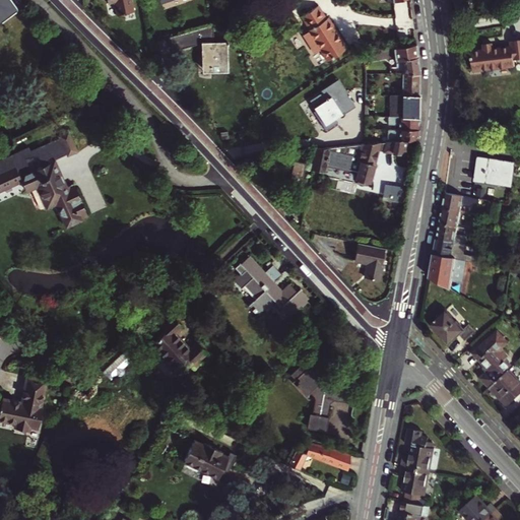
[(0,0),(0,17),(12,9),(5,0),(0,0)]
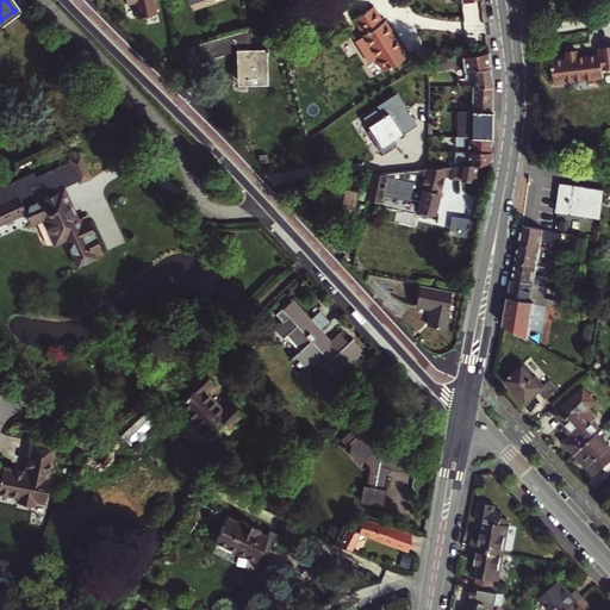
[(126,0),(128,2),(131,1),(135,17),(155,13),(151,0),(126,0)]
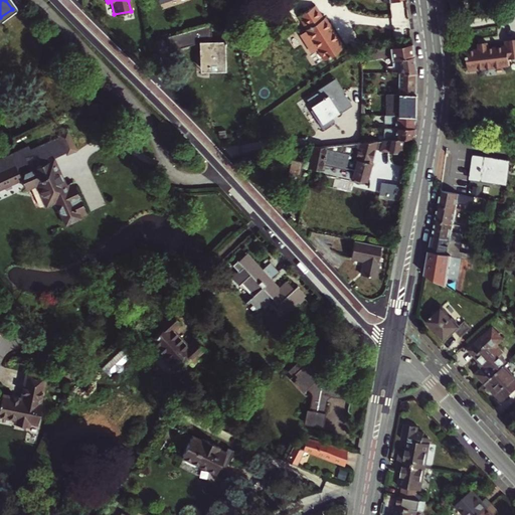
[(307,32),(305,33),(325,62),(344,49),(325,19),(323,21),(315,8),(298,19),(307,32)]
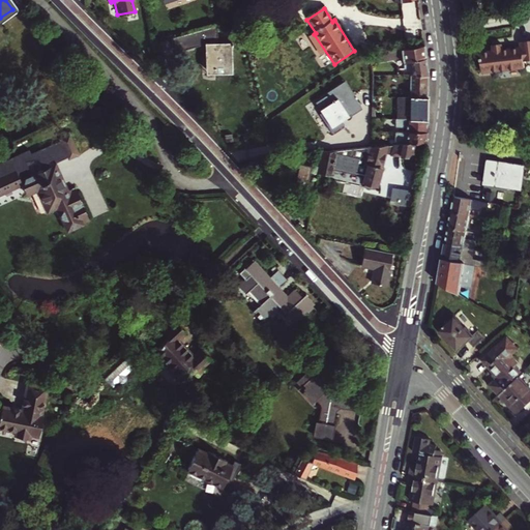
[(200,46),(206,50),(207,75),(233,75),(233,43),(219,43),(213,27),(186,34),(190,48),(200,46)]
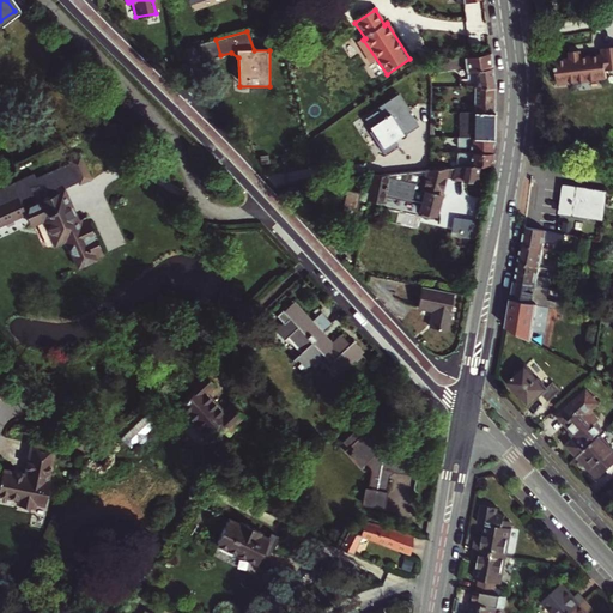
[(216,40),(194,46),(201,61),(220,55),(216,40)]
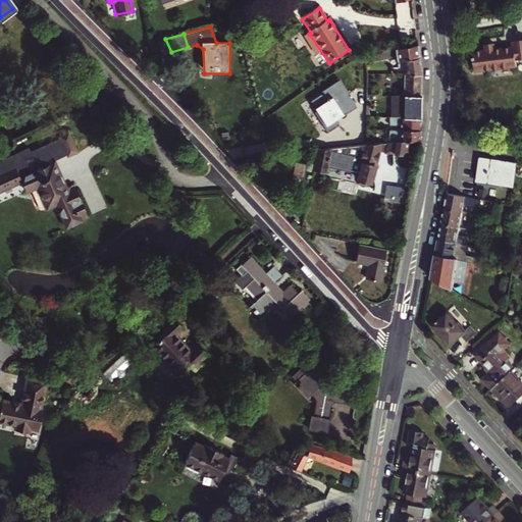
[(473,52),(475,72),(517,67),(516,60),(521,59),(521,40),(513,41),(514,47),(496,50),(494,44),(485,45),(486,51),(483,51),(481,50),(477,50),(476,52),(473,52)]
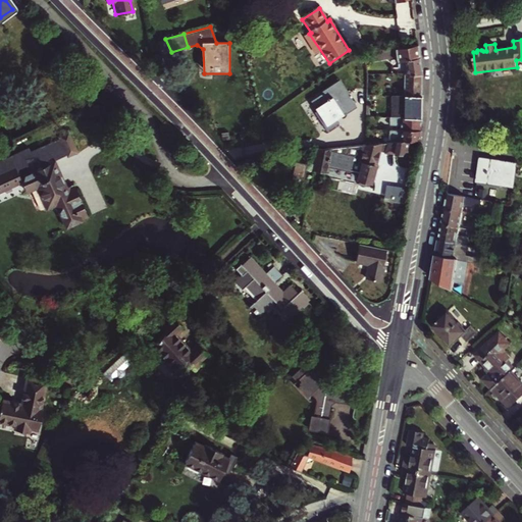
[(398,64),(420,59),(418,46),(374,54),(375,61),(398,58),(398,64)]
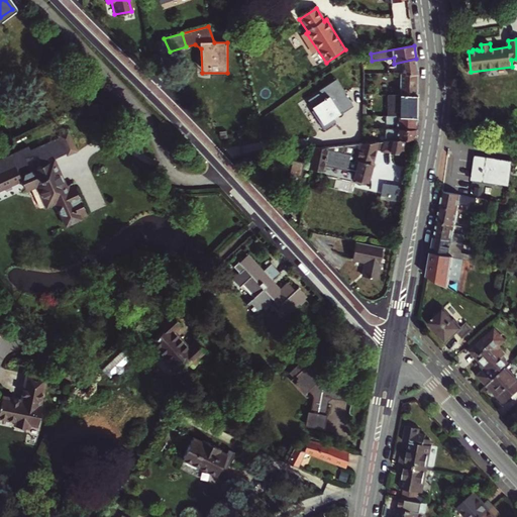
[(402,68),(402,75),(418,75),(416,59),(394,64),(394,68),(402,68)]
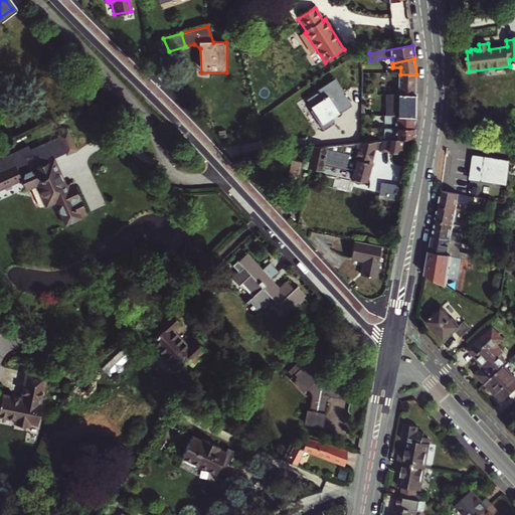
[(400,74),(401,97),(417,96),(416,74),(400,74)]
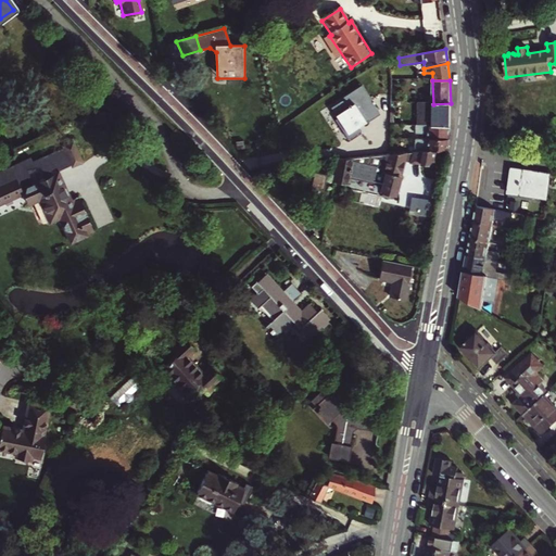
[(426,104),(426,128),(452,127),(451,103),(433,104),(426,104)]
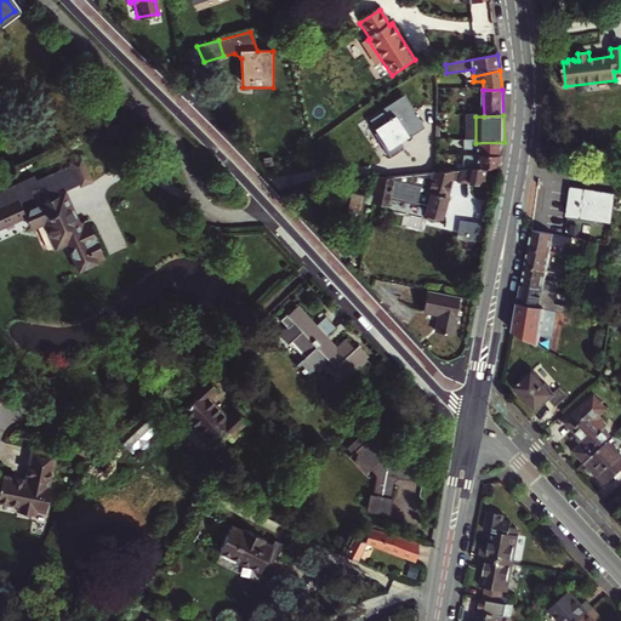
[(477,152),(477,157),(505,155),(505,154),(505,142),(476,143),(453,144),(454,153),(477,152)]
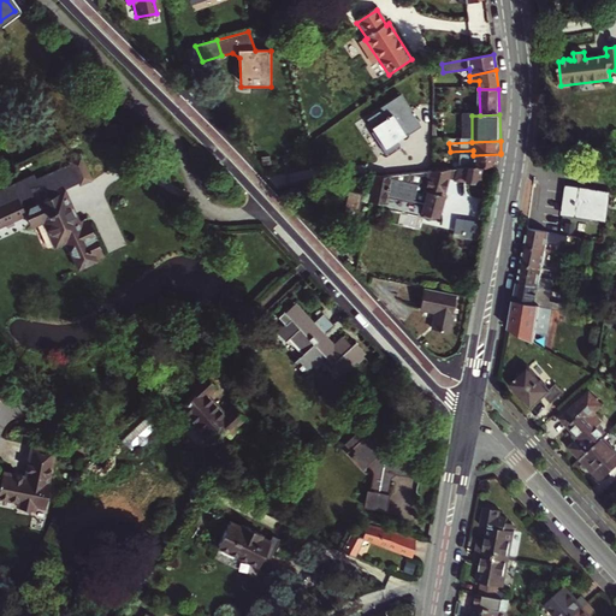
[(501,154),(473,155),(472,160),(450,164),(450,170),(487,165),(496,166),(501,154)]
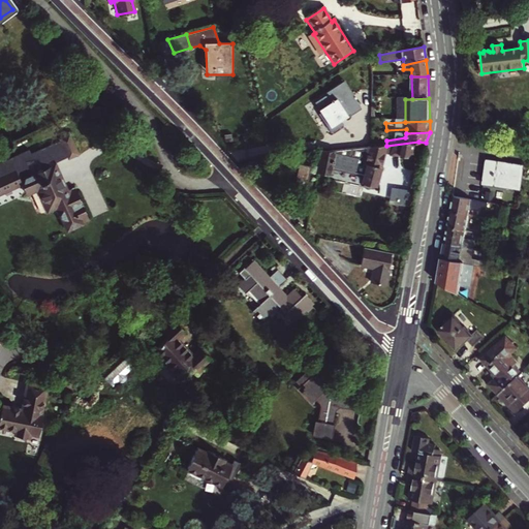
[(70,229),(91,220),(76,187),(68,190),(56,161),(70,155),(64,141),(39,152),(47,169),(24,180),(29,193),(42,188),(52,210),(60,207),(70,229)]
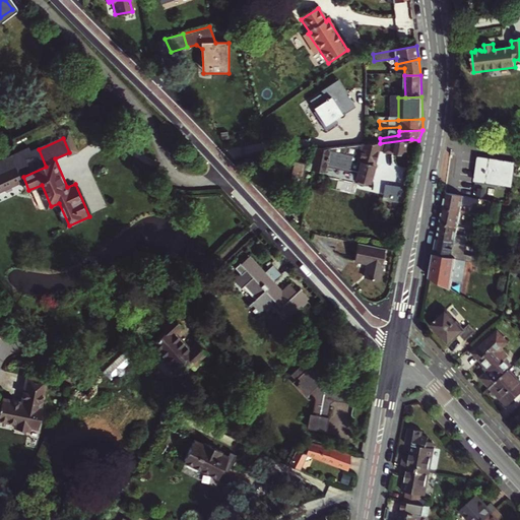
[(409,154),(411,139),(380,143),(363,145),(318,150),(313,171),(326,173),(327,168),(359,174),(358,180),(360,180),(359,185),(369,187),(370,182),(372,183),(379,151),(379,148),(385,149),(385,151),(409,154)]
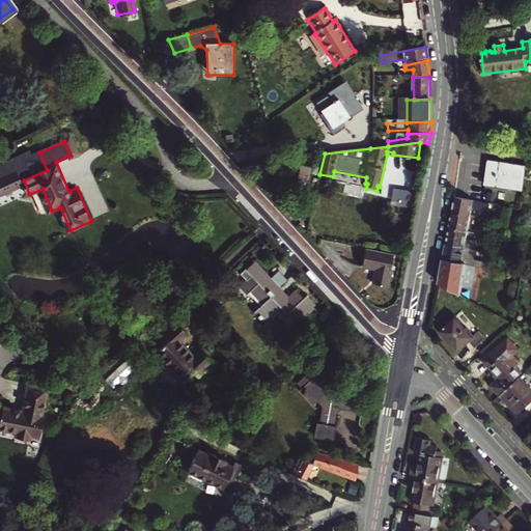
[(526,166),(491,161),(487,185),(521,191),(526,166)]
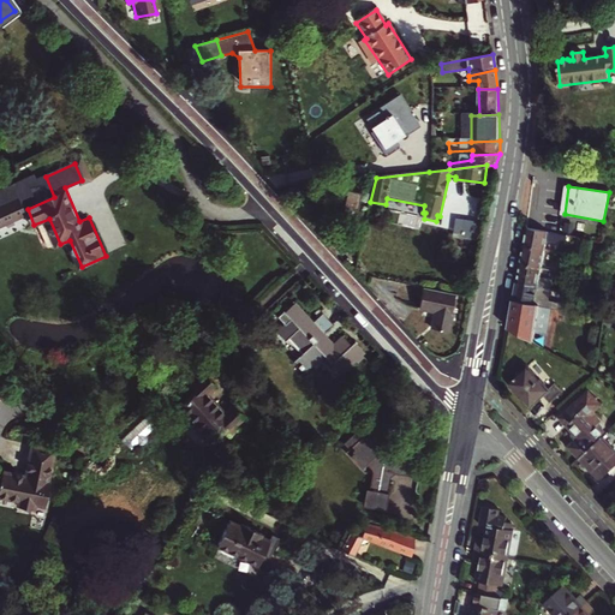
[(350,221),(348,226),(342,225),(340,236),(345,237),(342,243),(352,244),(353,242),(362,243),(366,224),(356,221),(362,193),(348,191),(347,193),(338,192),(334,207),(346,209),(344,220),(350,221)]
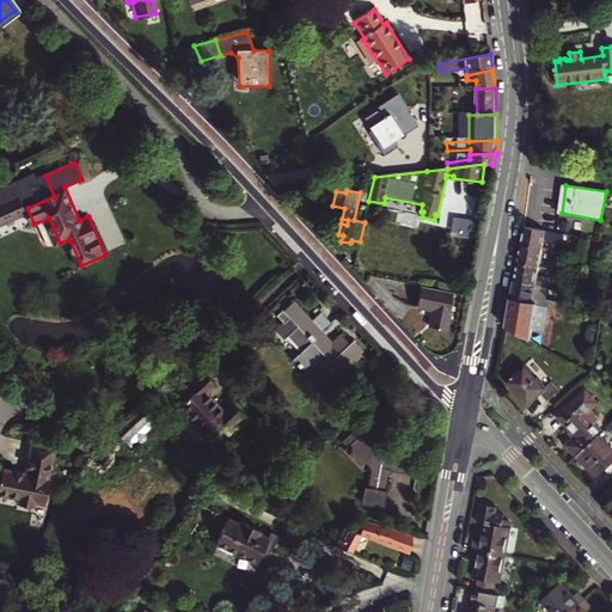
[(453,221),(450,240),(475,245),(479,226),(453,221)]
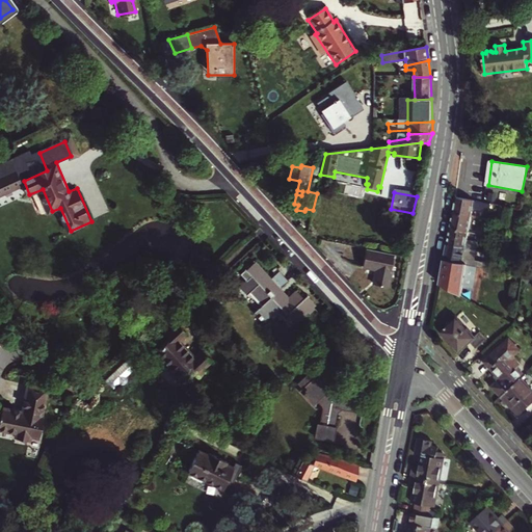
[(470,216),(473,201),(455,197),(452,212),(470,216)]
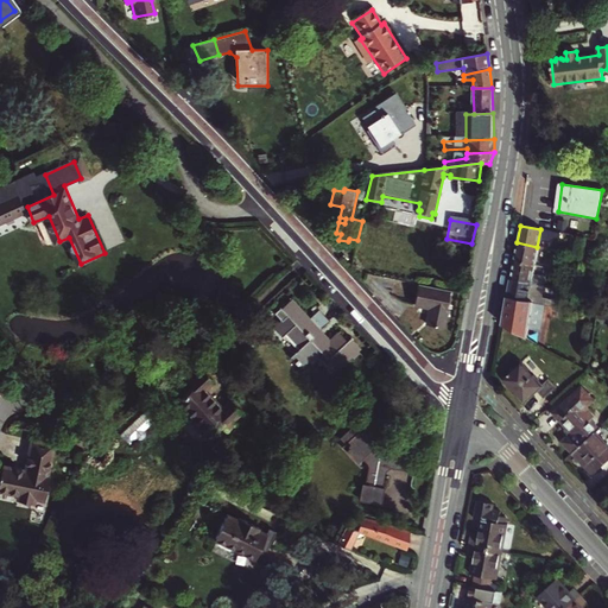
[(543,257),(544,248),(537,247),(517,242),(513,261),(533,265),(536,255),(543,257)]
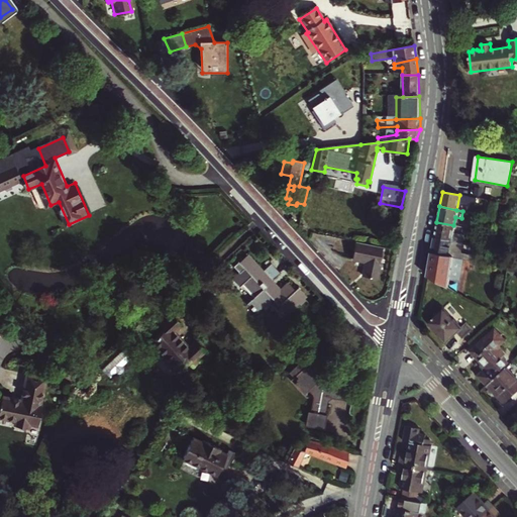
[(451,232),(453,225),(436,222),(433,236),(456,240),(460,241),(462,235),(451,232)]
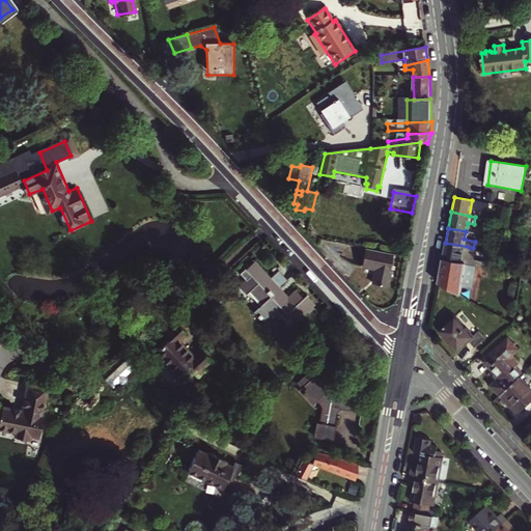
[(445,243),(442,258),(475,264),(487,268),(488,261),(467,258),(469,247),(445,243)]
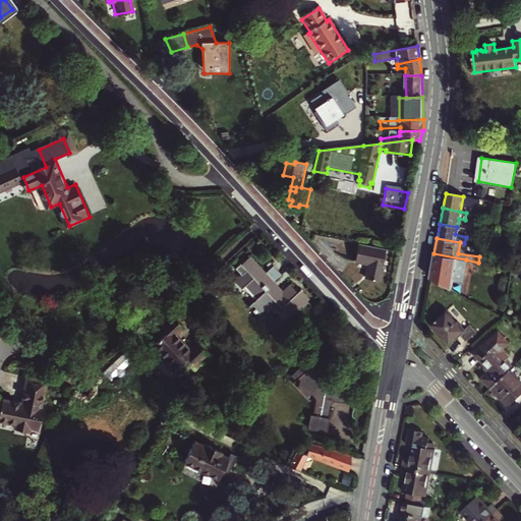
[(356,264),(371,267),(370,272),(368,272),(366,281),(381,284),(387,252),(359,246),(356,264)]
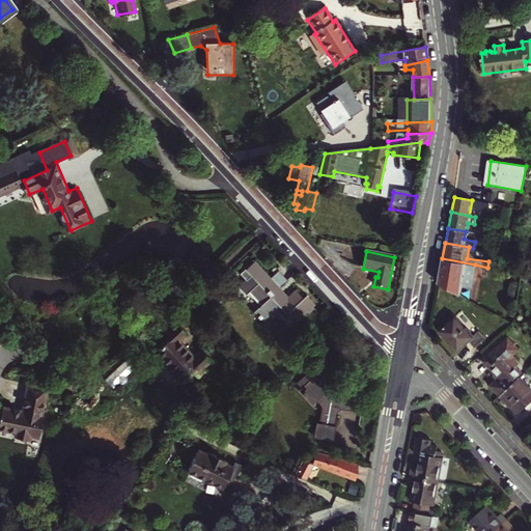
[(475,264),(442,258),(438,283),(459,295),(462,286),(471,287),(475,264)]
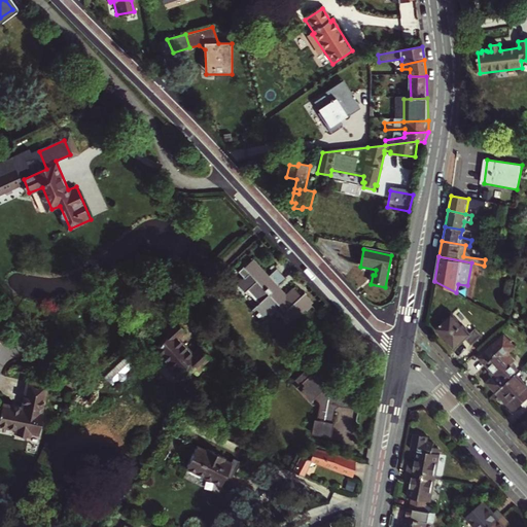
[(285,296),(277,287),(286,278),(277,268),(267,277),(254,264),(245,272),(247,274),(237,284),(243,291),(246,289),(258,302),(251,309),(259,318),(274,307),(280,315),(285,311),(293,319),(305,310),(306,312),(312,307),(308,303),(310,302),(304,294),(301,297),(293,289),(285,296)]
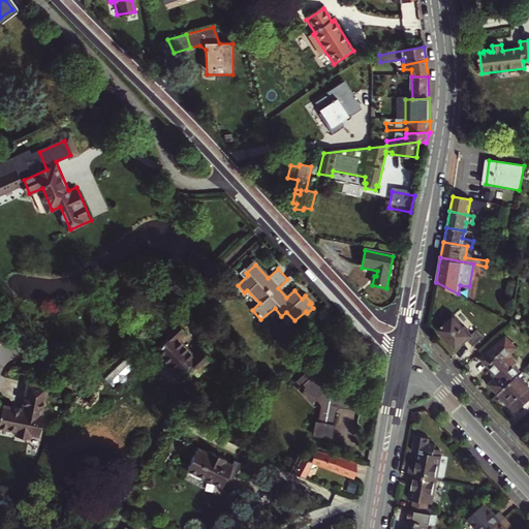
[(471,335),(468,332),(469,331),(465,325),(464,327),(454,315),(438,329),(456,348),(466,339),(472,345),(483,336),(477,330),(471,335)]
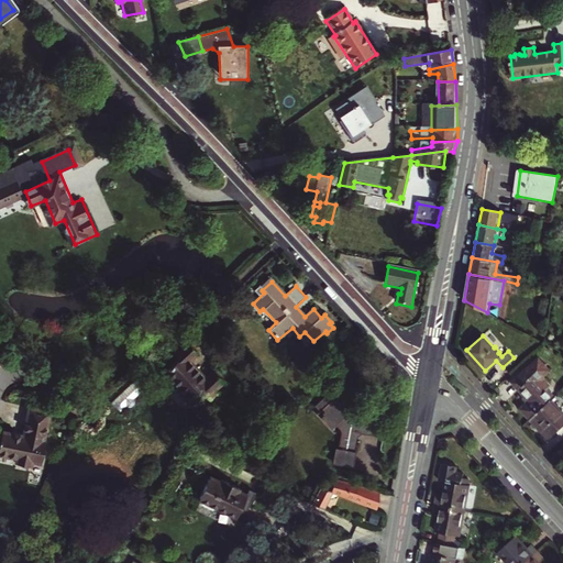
[(197,354),(187,344),(167,363),(170,366),(156,381),(184,410),(196,400),(202,408),(218,393),(216,389),(223,382),(213,372),(206,379),(189,361),(197,354)]
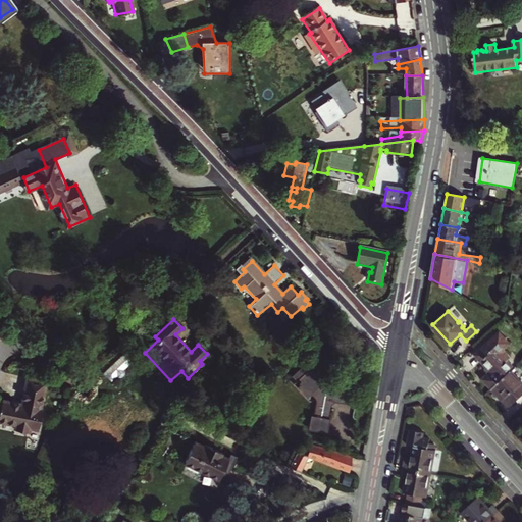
[(482,378),(491,387),(510,370),(513,367),(499,352),(508,343),(499,332),(475,354),(485,366),(484,367),(489,372),(482,378)]
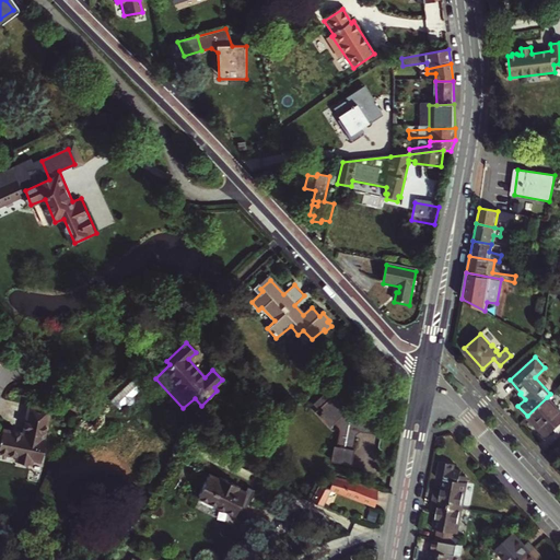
[(114,401),(123,410),(131,403),(132,404),(136,404),(139,400),(139,397),(138,396),(146,387),(147,384),(140,378),(138,378),(114,401)]
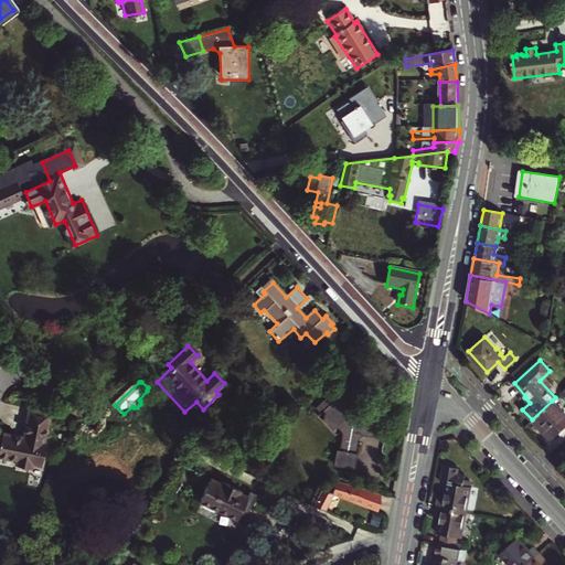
[(339,401),(329,391),(321,397),(323,400),(313,408),(319,414),(322,418),(319,420),(328,430),(333,426),(341,434),(339,452),(336,452),(333,468),(354,470),(356,455),(354,455),(358,433),(364,434),(364,437),(383,439),(385,423),(366,419),(365,425),(354,424),(348,416),(343,412),(349,405),(342,397),(339,401)]
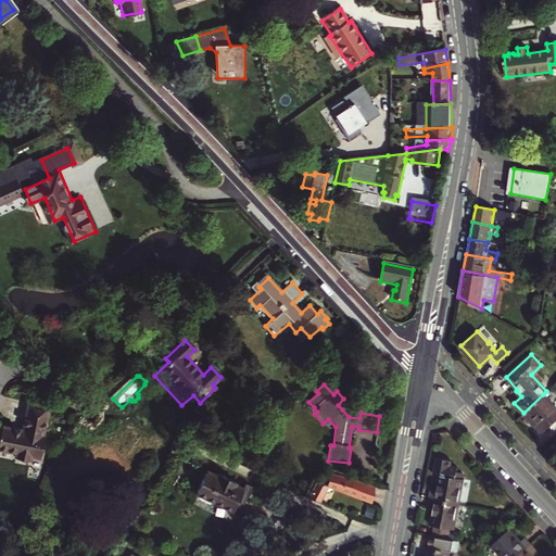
[(555,408),(543,394),(523,413),(542,433),(555,419),(555,408)]
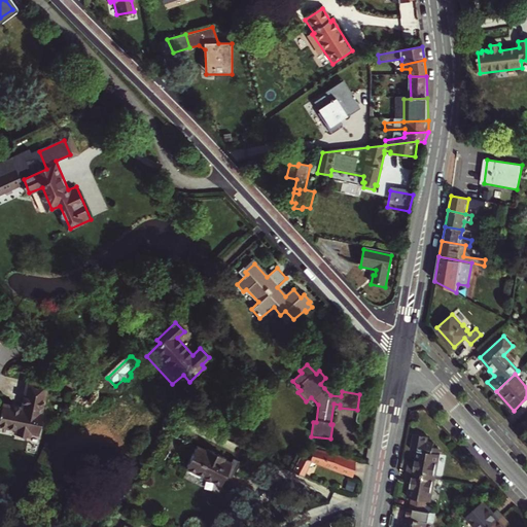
[(19,437),(33,441),(34,436),(43,438),(48,416),(46,416),(53,391),(35,386),(29,412),(7,406),(5,415),(4,415),(2,418),(4,418),(2,428),(20,432),(19,437)]
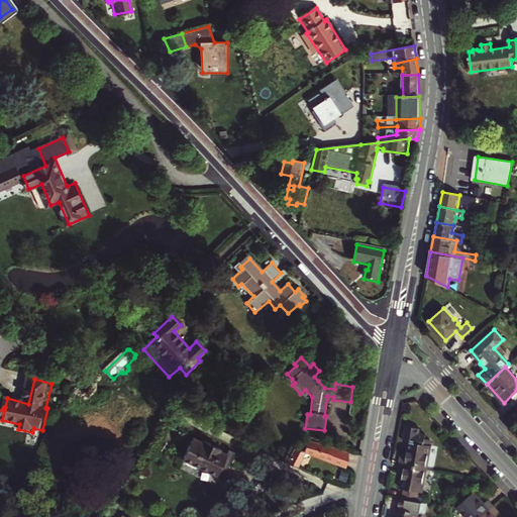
[(329,399),(333,400),(333,397),(327,396),(324,416),(326,416),(329,399)]
